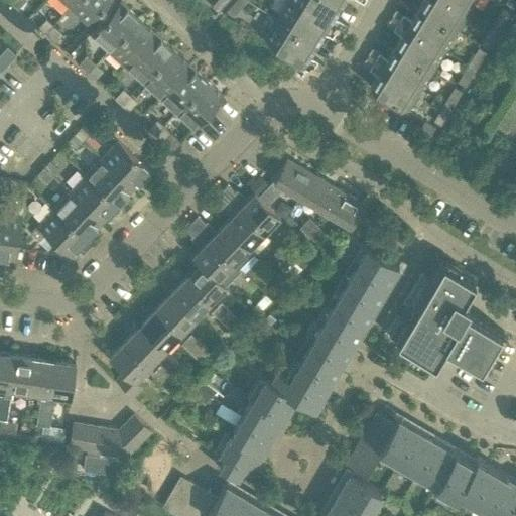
[(24,0),(13,0),(11,3),(18,9),(25,0),(24,0)]
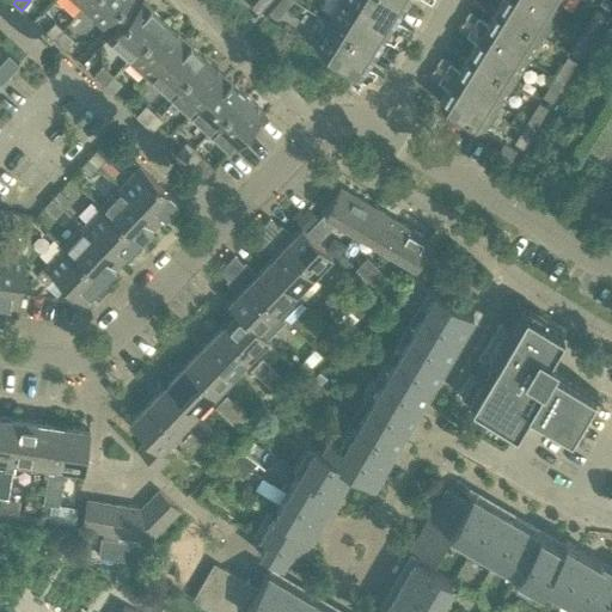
[(89,0),(81,8),(103,26),(126,0),(89,0)]
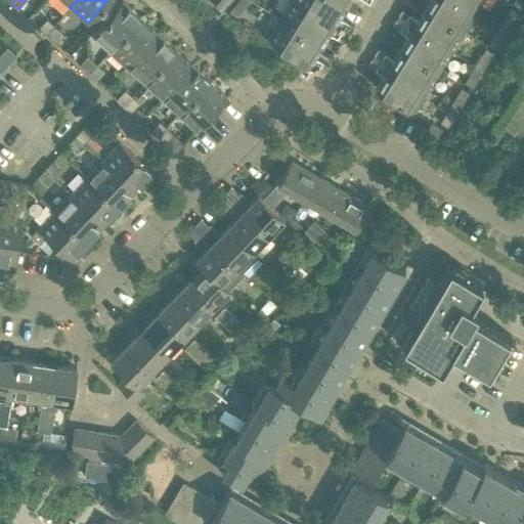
[(110,51),(139,18),(118,0),(116,0),(106,10),(111,13),(91,35),(110,51)]
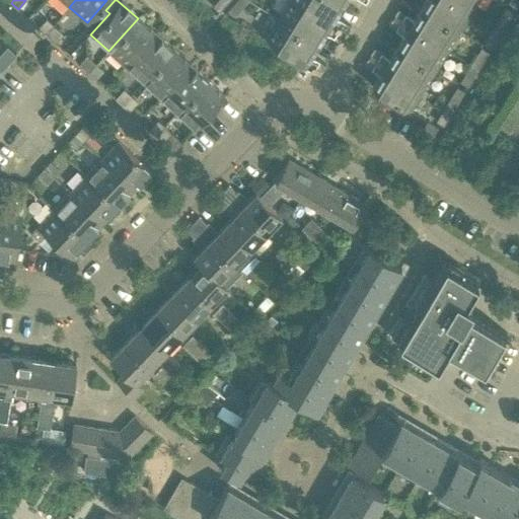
[(219,10),(228,0),(217,0),(213,5),(219,10)]
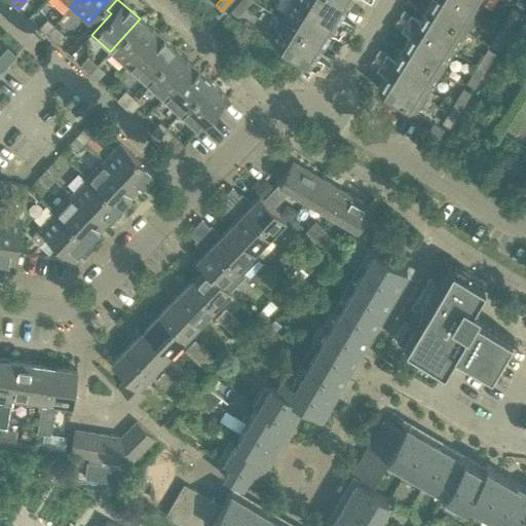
[(238,15),(252,1),(250,0),(239,0),(232,9),(238,15)]
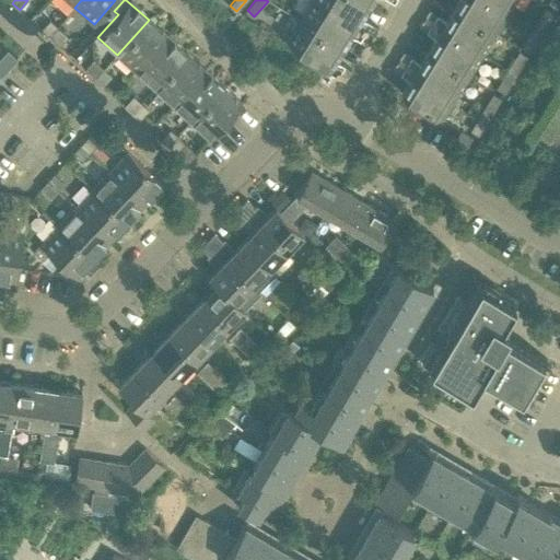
[(313,0),(300,22),(341,48),(368,6),(359,0),(313,0)]
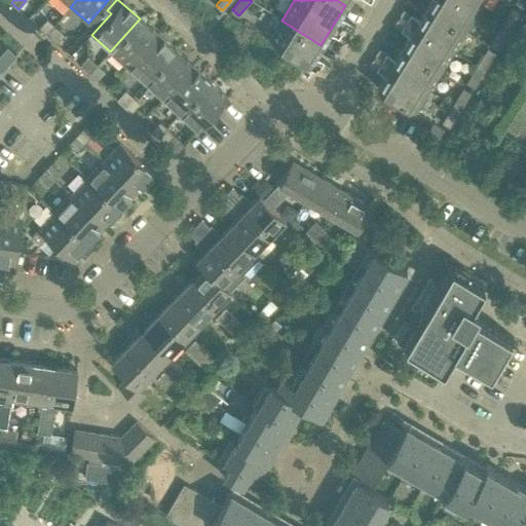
[(466,31),(485,0),(431,0),(427,6),(466,31)]
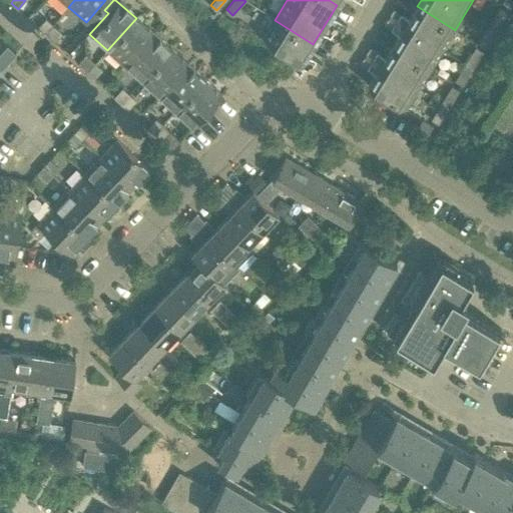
[(393,46),(431,69),(455,30),(417,6),(393,46)]
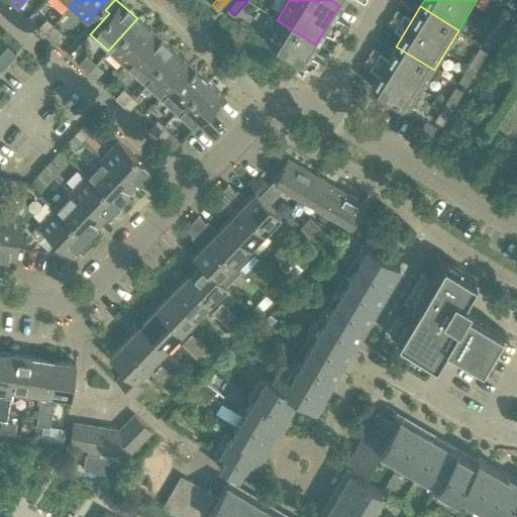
[(404,21),(408,15),(397,8),(394,14),(404,21)]
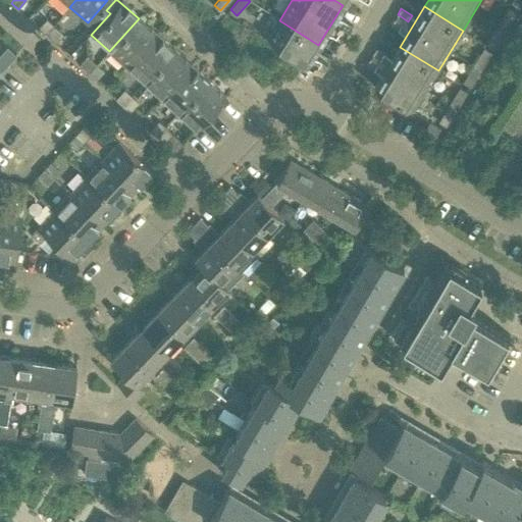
[(499,25),(506,30),(516,13),(509,8),(499,25)]
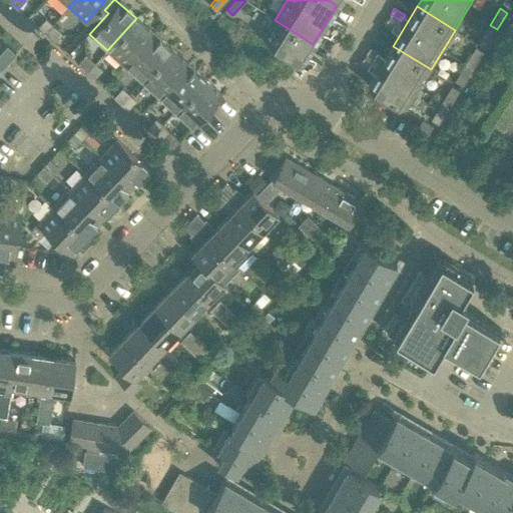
[(124,65),(153,33),(136,18),(107,50),(124,65)]
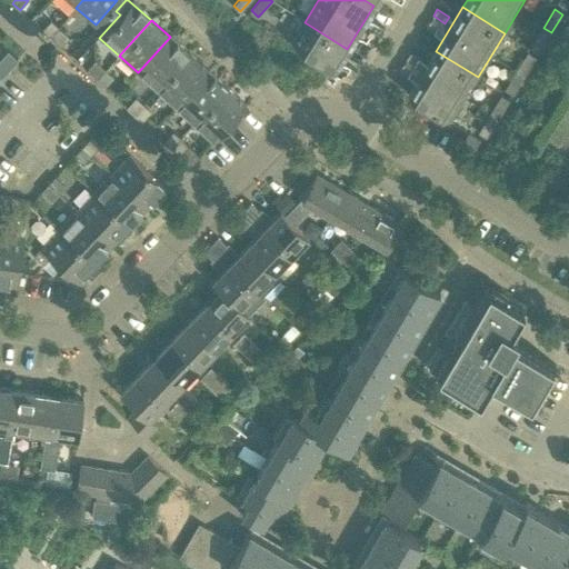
[(439,33),(442,27),(430,20),(427,27),(439,33)]
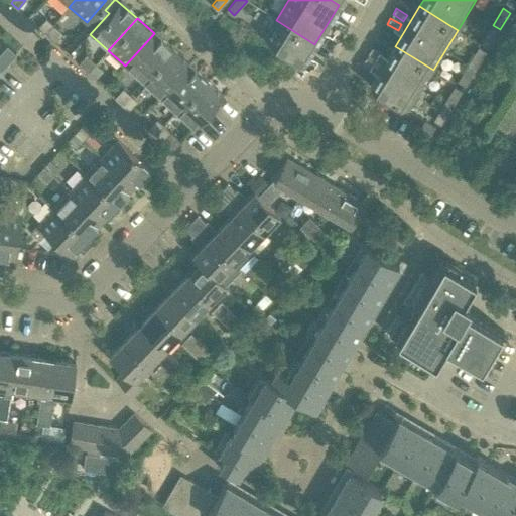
[(45,34),(52,25),(45,19),(38,27),(45,34)]
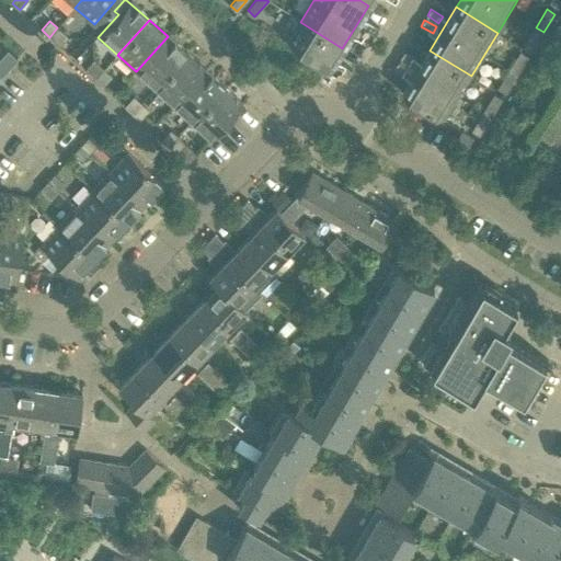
[(375,34),(379,27),(367,21),(364,26),(375,34)]
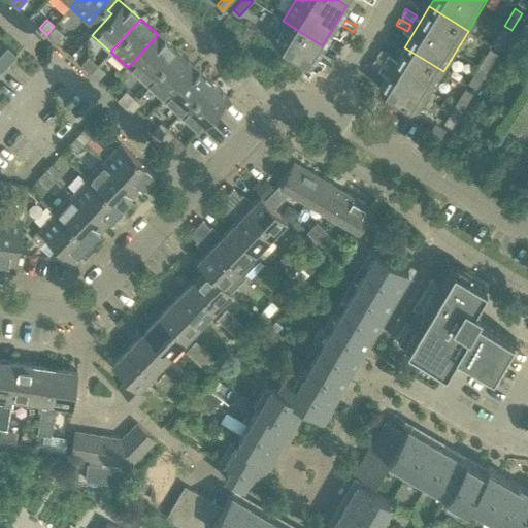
[(310,64),(322,45),(283,21),(271,40),(310,64)]
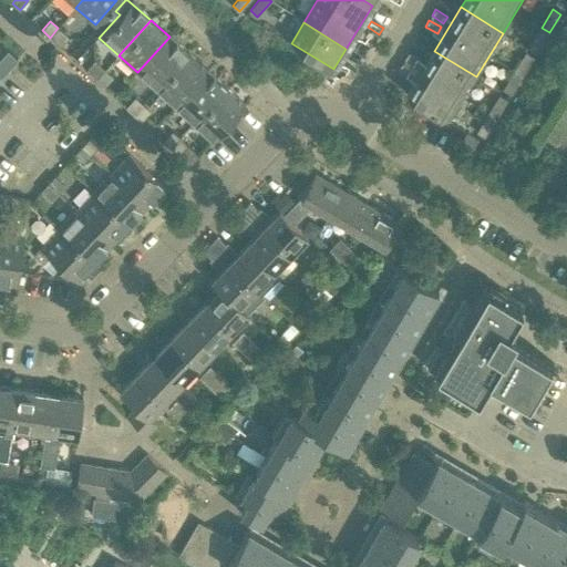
[(50,38),(60,47),(69,38),(58,28),(50,38)]
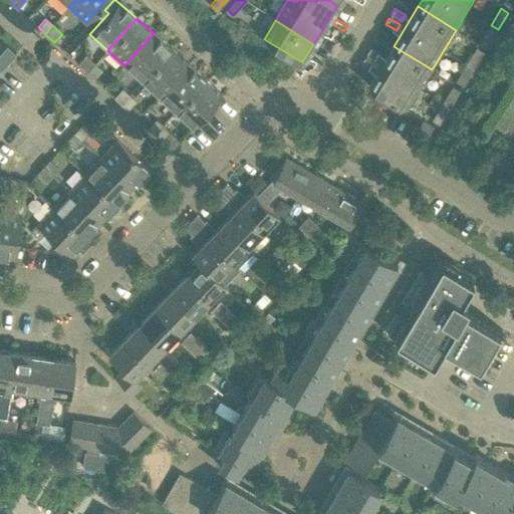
[(488,46),(498,29),(491,25),(481,41),(488,46)]
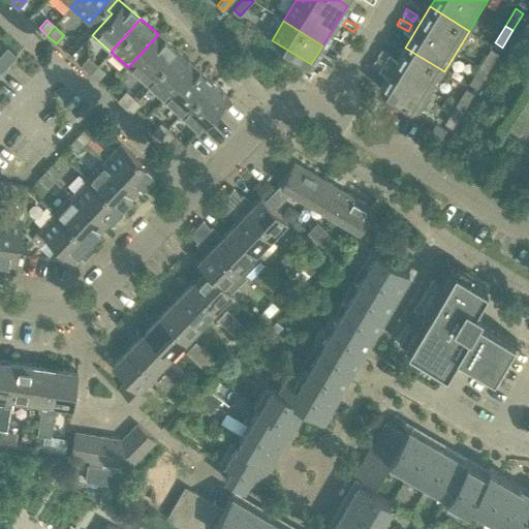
[(347,41),(351,35),(340,29),(337,35),(347,41)]
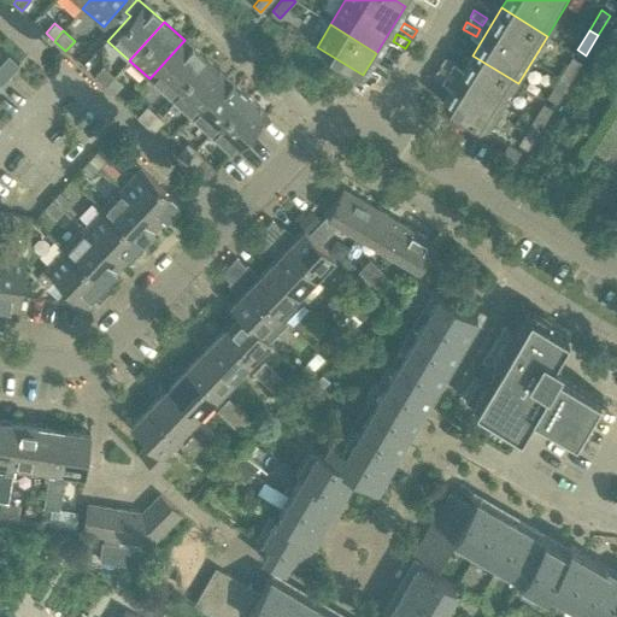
[(170,97),(205,58),(184,40),(150,78),(170,97)]
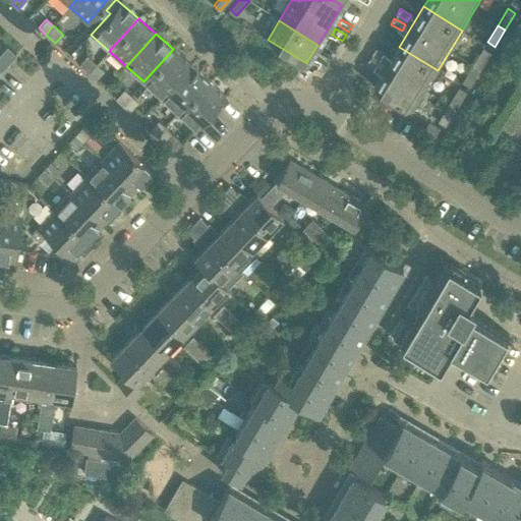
[(413,110),(438,70),(399,47),(374,87),(413,110)]
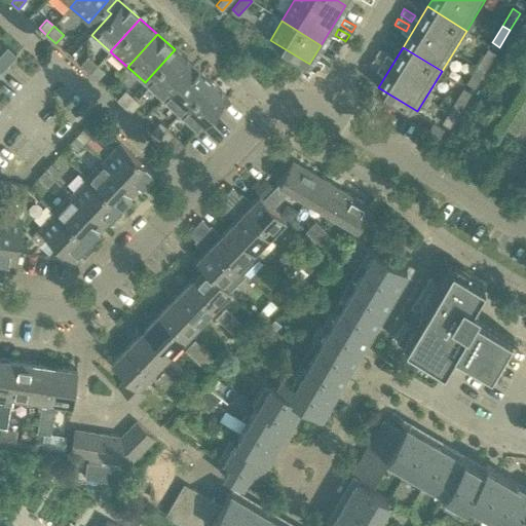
[(387,62),(390,54),(379,48),(376,54),(387,62)]
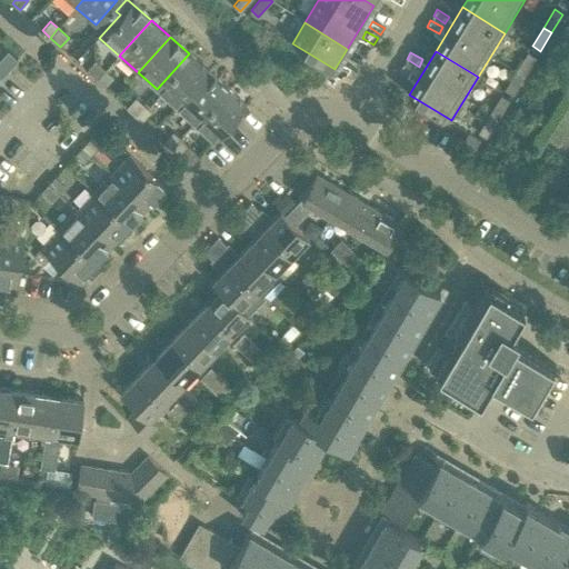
[(517,71),(525,76),(536,58),(528,52),(517,71)]
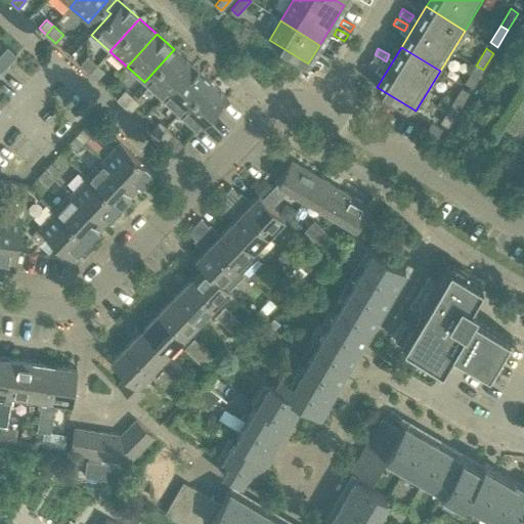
[(162,97),(191,64),(174,49),(144,82),(162,97)]
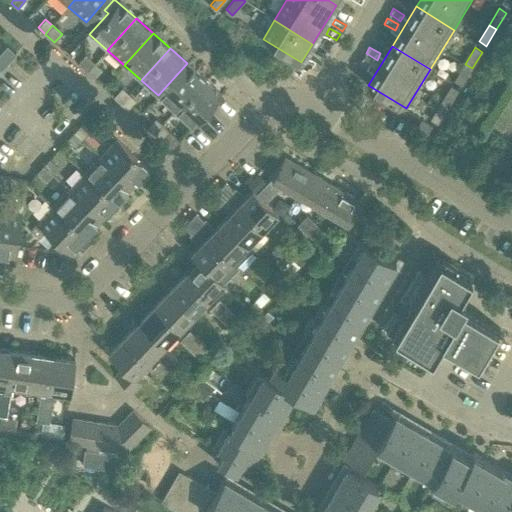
[(87,72),(95,63),(85,55),(77,63),(87,72)]
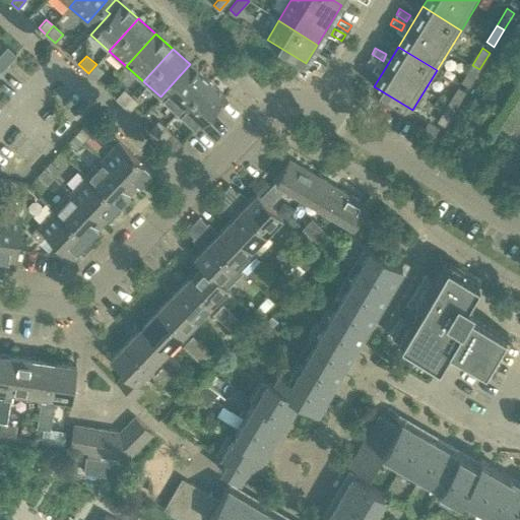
[(377,71),(380,64),(369,58),(366,64),(377,71)]
